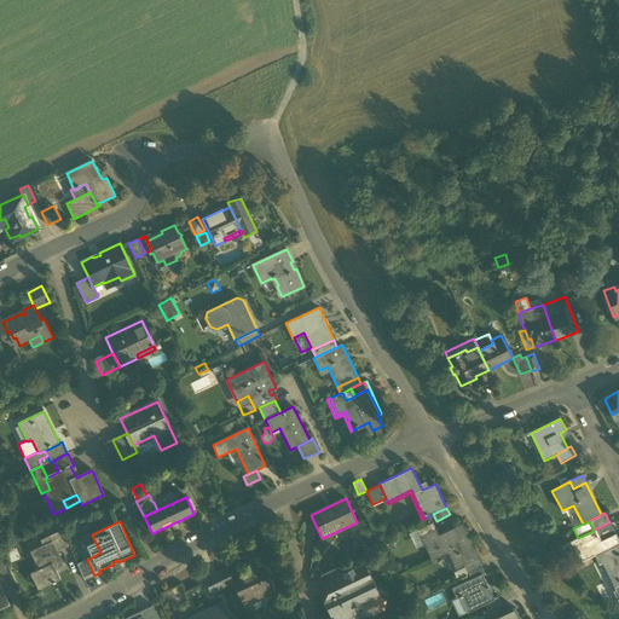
[(615,533),(609,522),(594,530),(597,536),(599,536),(601,541),(615,533)]
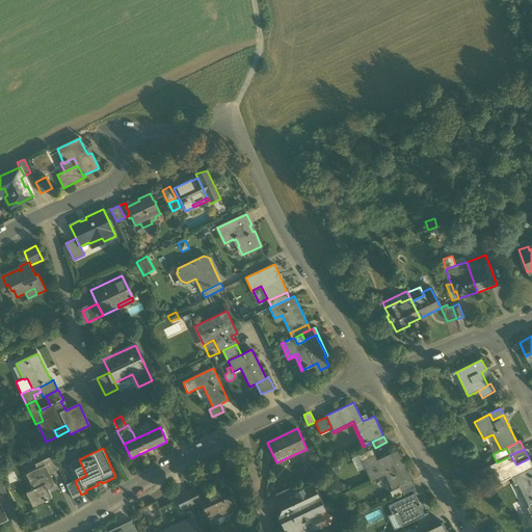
[(360,455),(362,460),(373,455),(371,450),(360,455)]
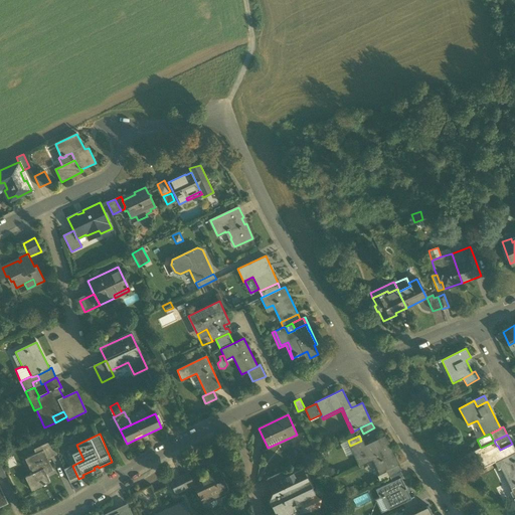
[(373,459),(380,474),(385,472),(398,465),(385,437),(364,447),(361,441),(350,446),(354,454),(360,466),(373,459)]
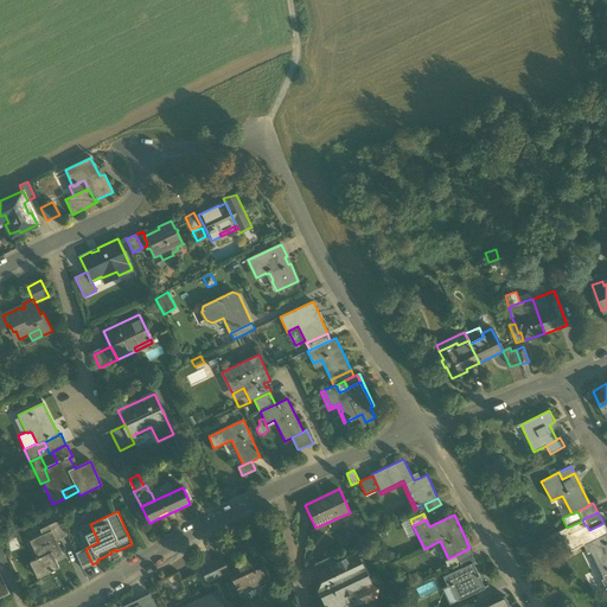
[(408,538),(417,535),(413,525),(410,519),(401,523),(408,538)]
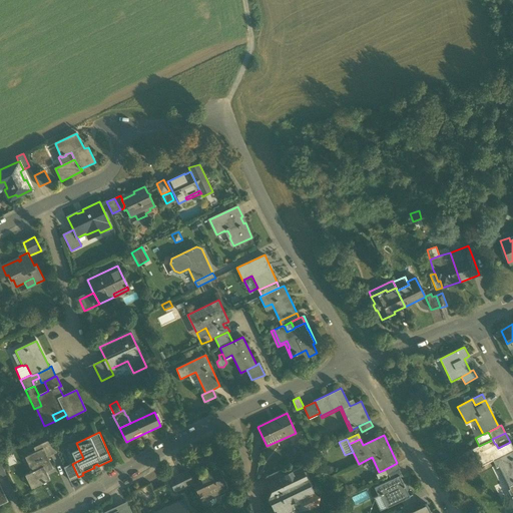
[(470,450),(473,456),(495,444),(492,439),(492,440),(479,446),(470,450)]
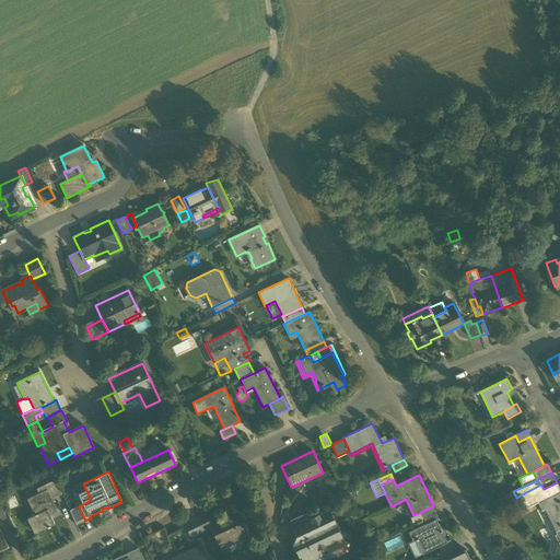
[(48,490),(51,499),(61,494),(55,480),(45,486),(47,491),(48,490)]
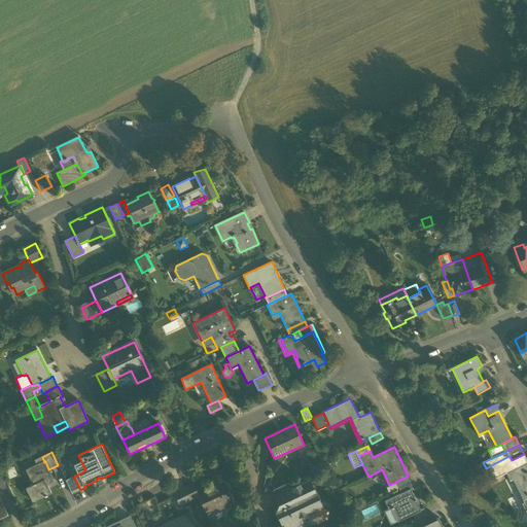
[(512,480),(522,500),(526,497),(526,460),(524,454),(512,460),(510,456),(508,456),(486,468),(486,469),(492,480),(511,470),(515,479),(512,480)]
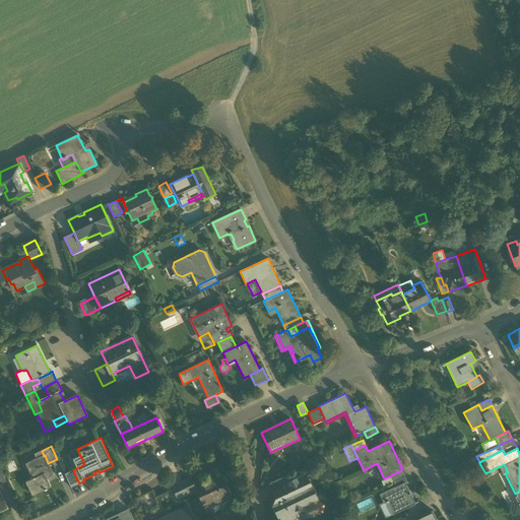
[(25,482),(33,496),(45,490),(45,491),(47,490),(51,486),(47,479),(46,476),(53,473),(48,463),(45,455),(44,456),(37,459),(27,463),(35,478),(25,482)]
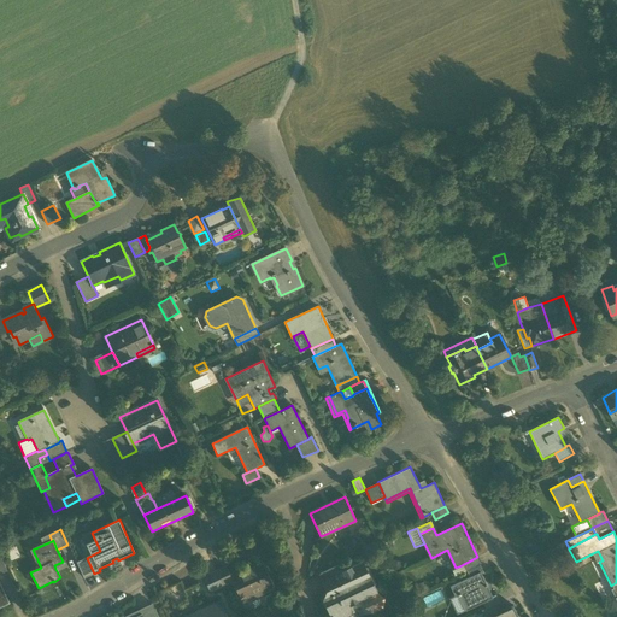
[(559,554),(569,550),(569,548),(565,541),(556,546),(559,554)]
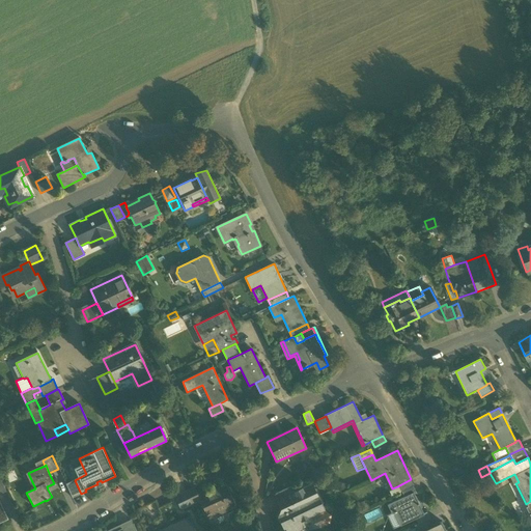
[(400,492),(401,492),(413,485),(414,485),(411,479),(397,486),(400,492)]
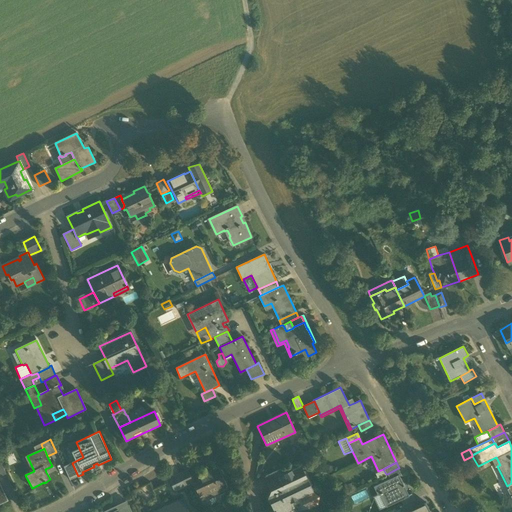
[(64,467),(70,480),(78,476),(72,463),(64,467)]
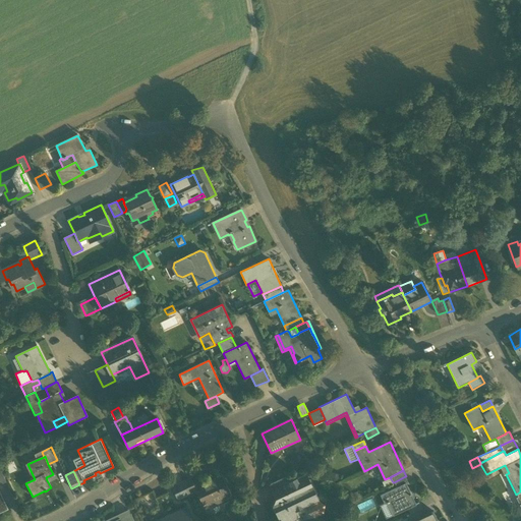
[(195,491),(205,509),(232,496),(220,471),(208,477),(209,479),(194,485),(193,486),(195,491)]
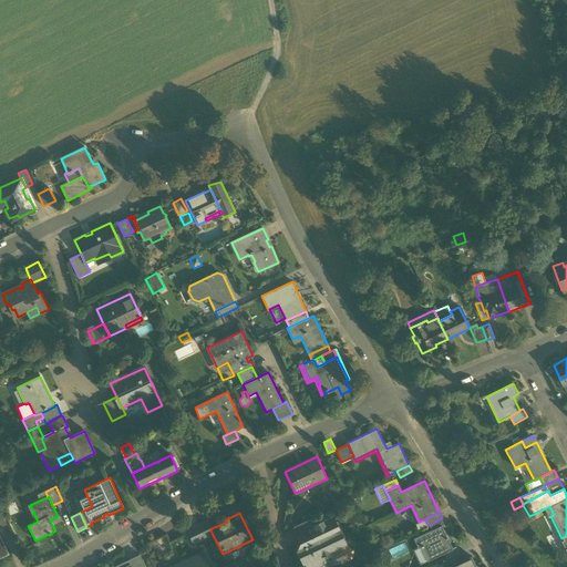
[(321,556),(336,549),(346,545),(332,516),(315,525),(318,532),(300,540),(301,543),(298,552),(303,564),(306,564),(321,556)]
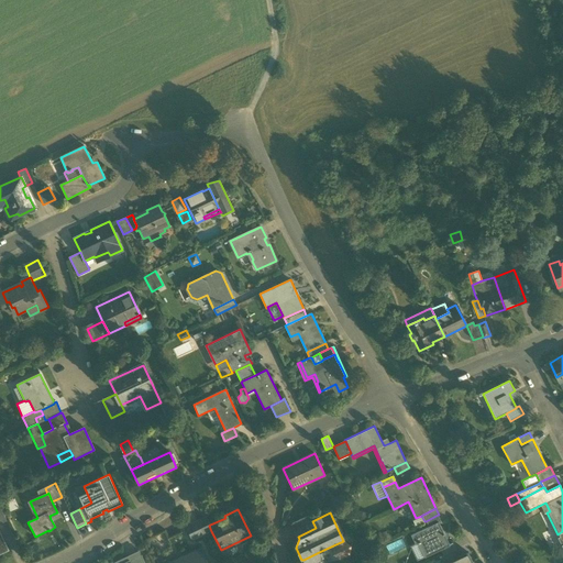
[(441,521),(438,515),(426,521),(429,527),(439,522),(441,521)]
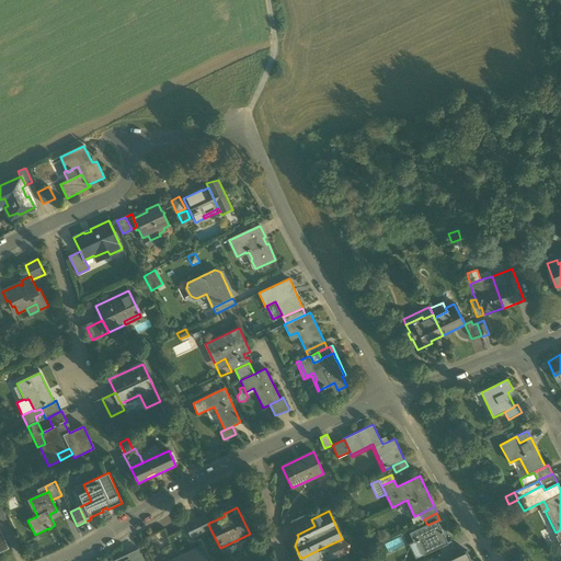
[(290,522),(297,535),(315,526),(311,519),(309,514),(290,522)]
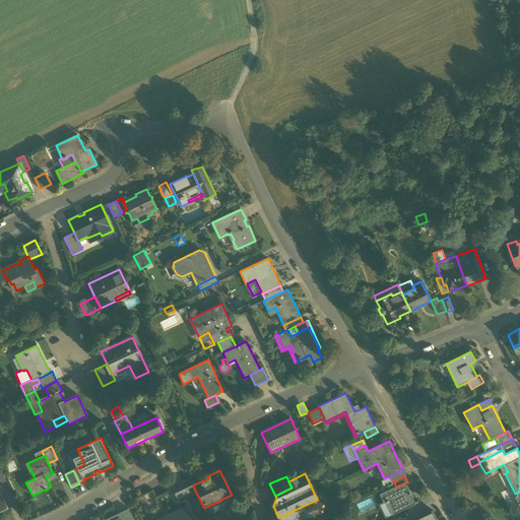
[(383,485),(392,481),(389,476),(384,478),(381,480),(383,485)]
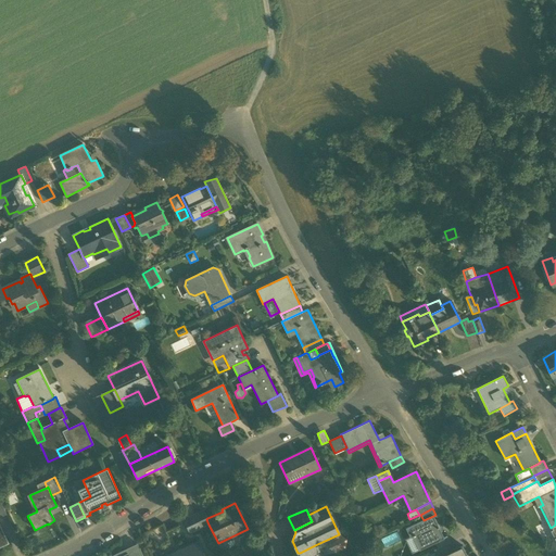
[(203,510),(196,515),(201,528),(209,525),(206,519),(207,518),(203,510)]
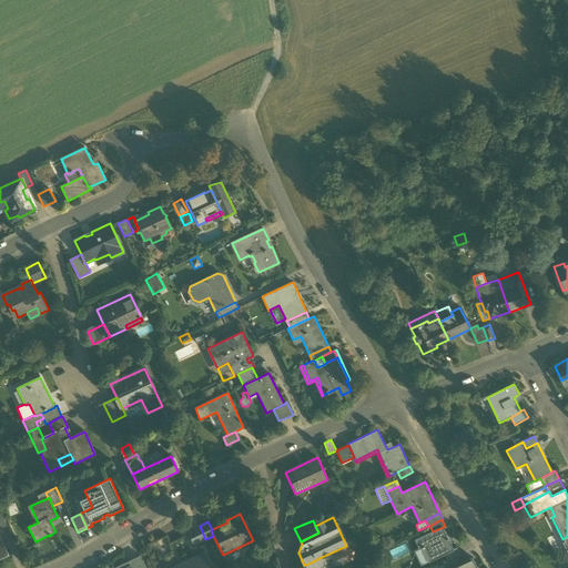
[(193,545),(205,539),(200,526),(186,533),(193,545)]
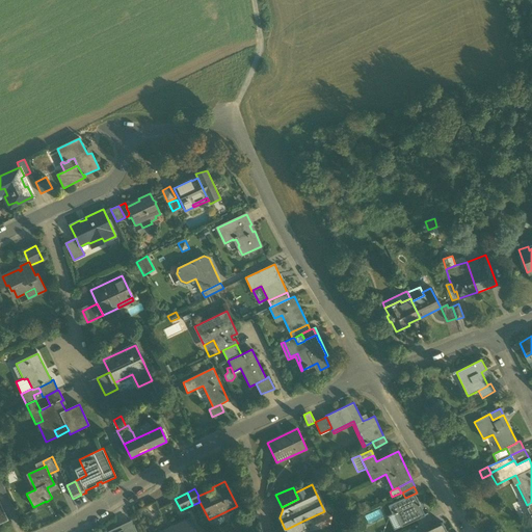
[(395,513),(401,527),(417,520),(425,515),(415,494),(405,498),(389,506),(393,514),(395,513)]
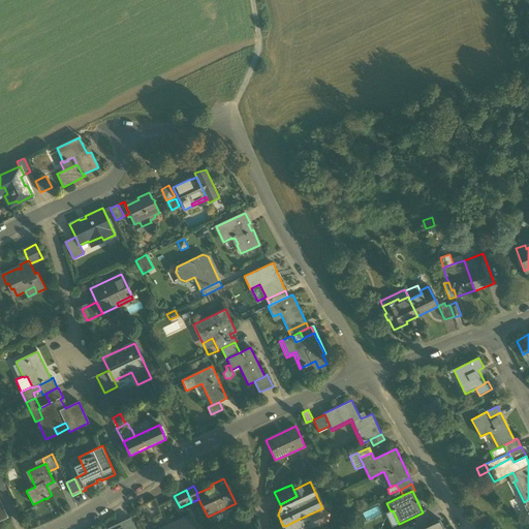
[(330,512),(322,508),(313,512),(312,522),(319,526),(329,522),(330,512)]
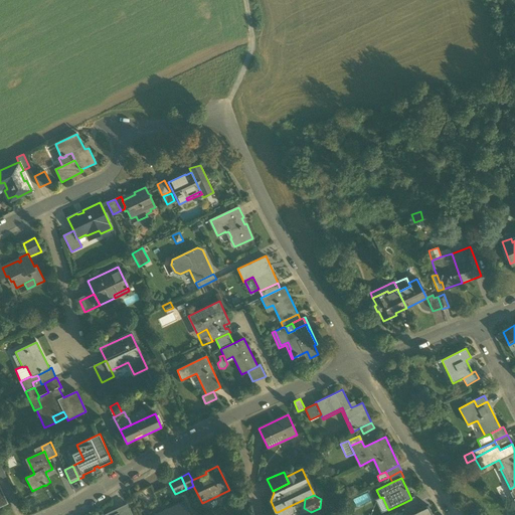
[(381,513),(388,510),(382,497),(380,498),(375,500),(381,513)]
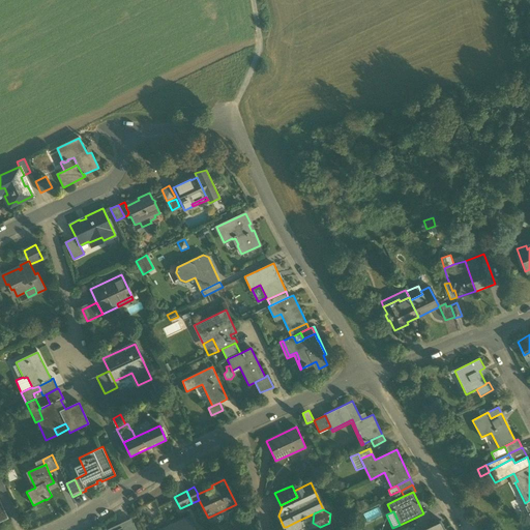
[(415,518),(417,524),(429,518),(427,511),(423,513),(415,518)]
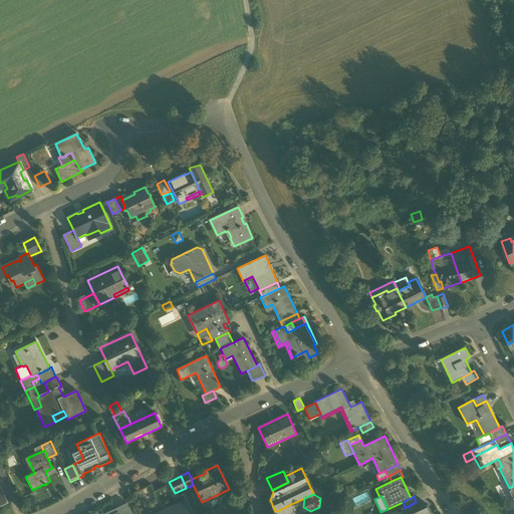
[(162,513),(190,513),(184,500),(161,511),(163,513),(162,513)]
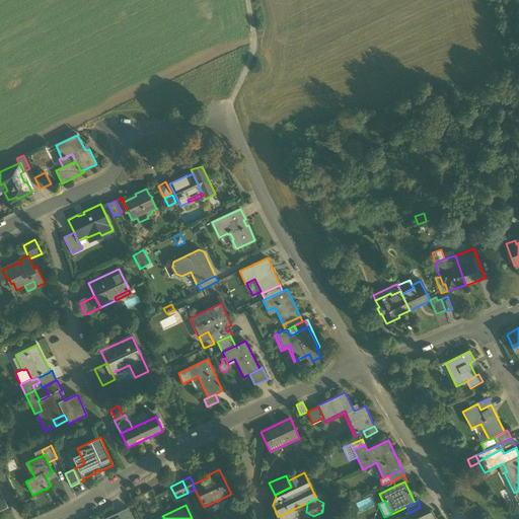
[(409,513),(404,515),(406,518),(410,518),(423,513),(420,507),(409,513)]
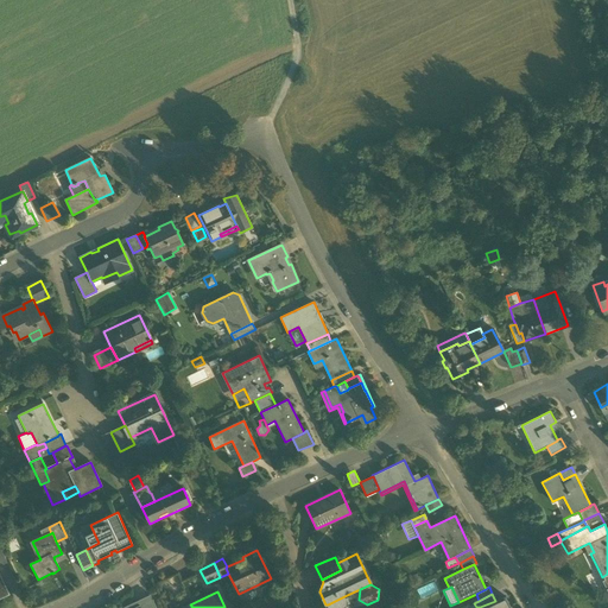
[(138,603),(140,607),(156,607),(150,596),(138,602),(138,603)]
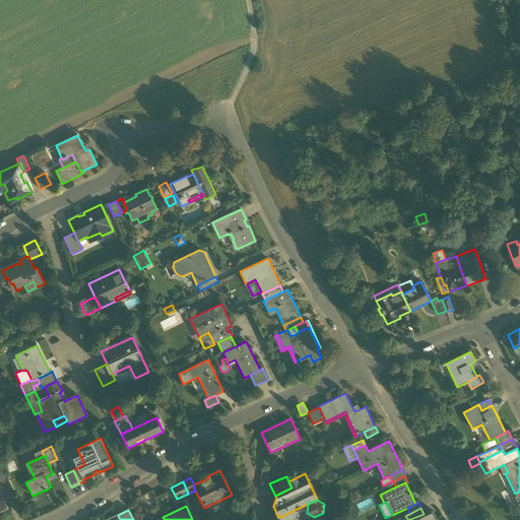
[(295,518),(295,510),(280,517),(282,519),(291,519),(295,519),(295,518)]
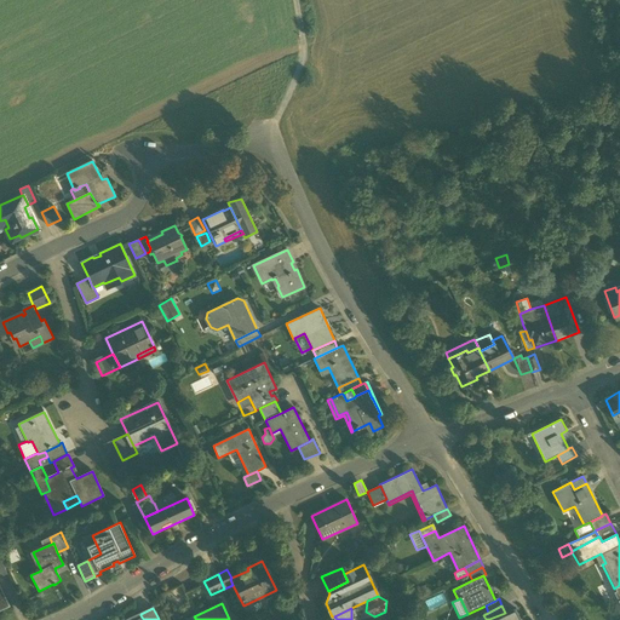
[(489,619),(521,619),(515,608),(505,613),(489,619)]
